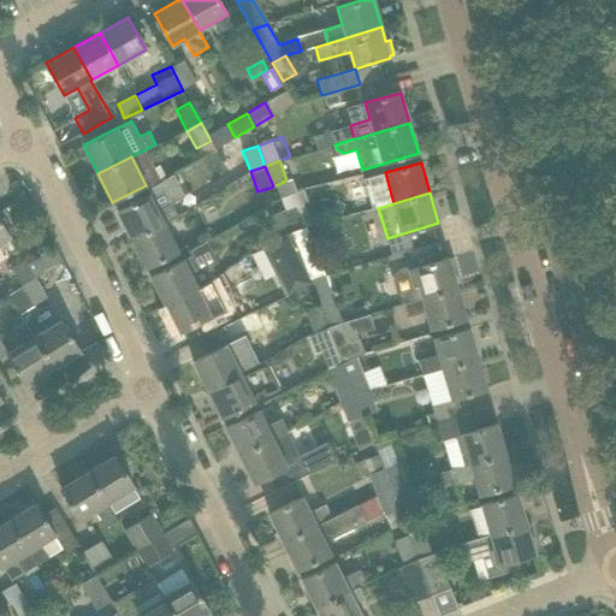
[(131,240),(165,223),(178,215),(172,202),(158,209),(150,194),(117,211),(131,240)]
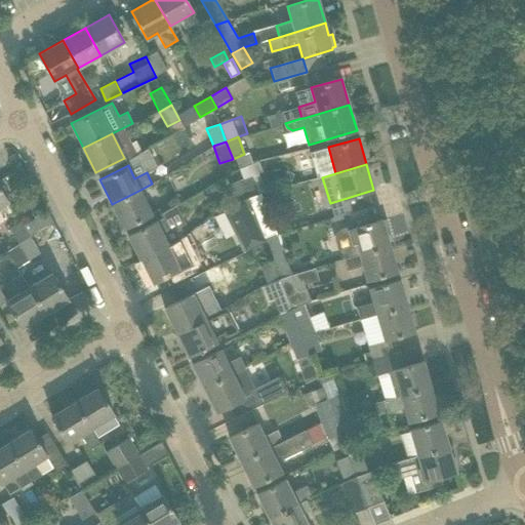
[(254,175),(241,179),(247,197),(260,193),(254,175)]
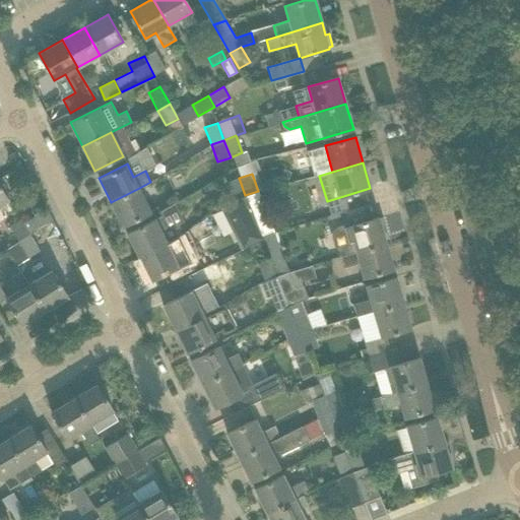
[(226,182),(233,200),(245,195),(239,178),(226,182)]
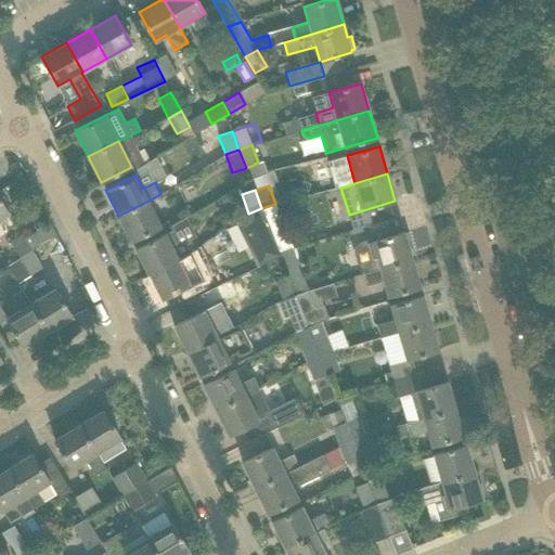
[(149,201),(118,216),(131,242),(160,227),(149,201)]
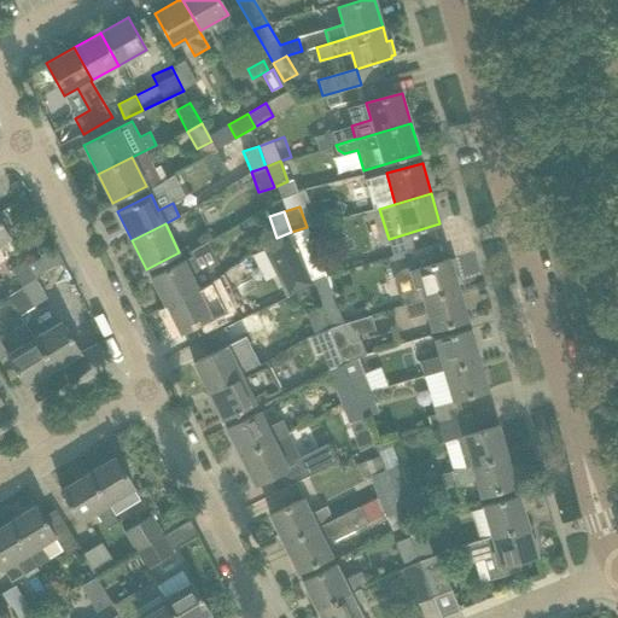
[(307,227),(291,232),(292,234),(299,252),(314,248),(307,227)]
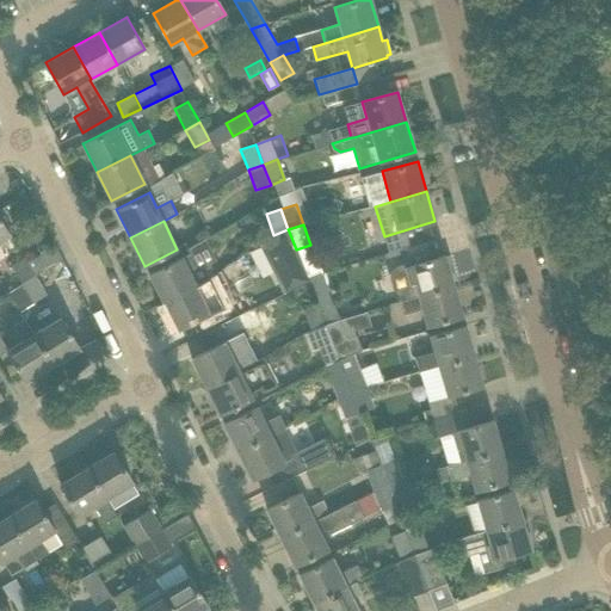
[(289,232),(261,246),(284,292),(308,281),(296,250),(289,232)]
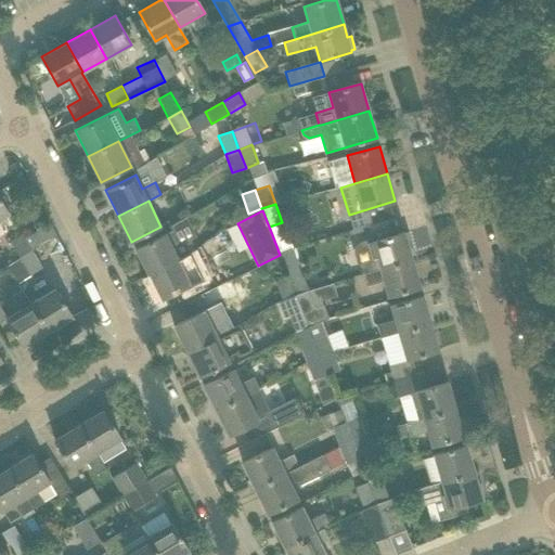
[(178,259),(195,248),(190,239),(179,244),(172,230),(134,249),(147,274),(178,259)]
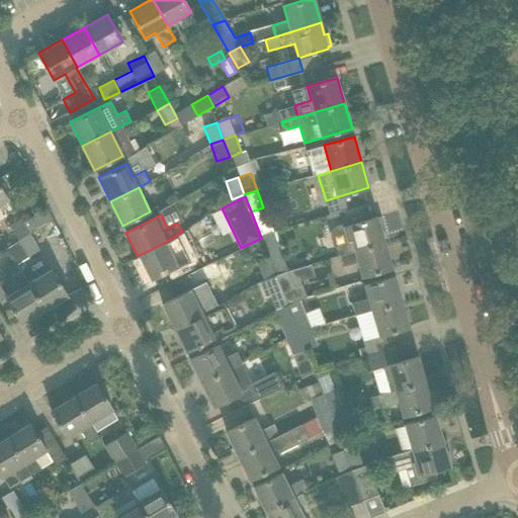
[(384,242),(381,231),(384,231),(380,218),(377,219),(377,217),(347,226),(347,224),(336,226),(330,231),(329,237),(333,247),(335,246),(338,256),(354,251),(384,242)]
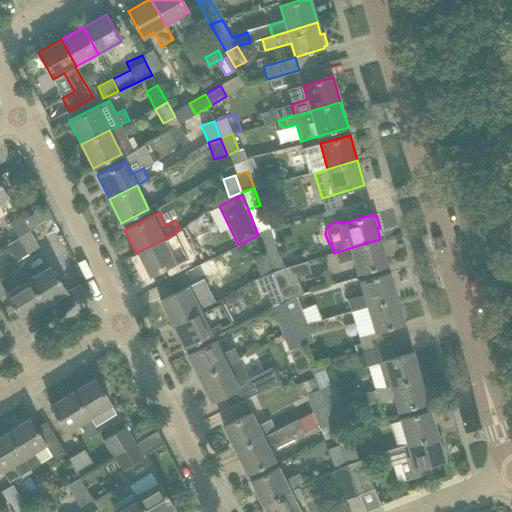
[(8,224),(17,238),(29,231),(20,217),(8,224)]
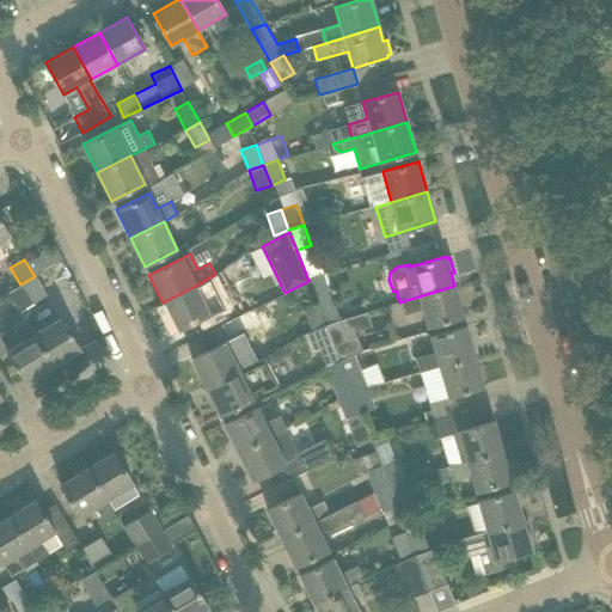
[(224,307),(214,288),(226,282),(220,270),(215,274),(196,286),(163,303),(177,331),(224,307)]
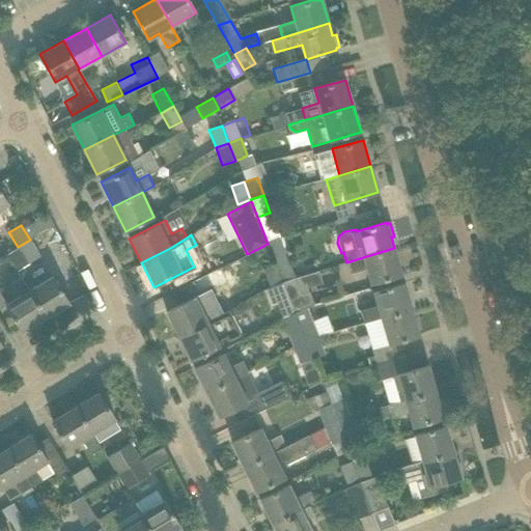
[(30,240),(18,247),(19,248),(5,257),(15,273),(29,264),(40,257),(30,240)]
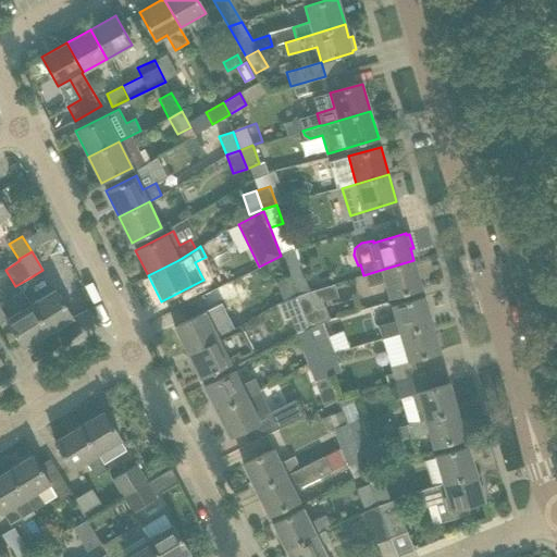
[(413,260),(363,275),(368,287),(385,282),(390,297),(421,288),(413,260)]
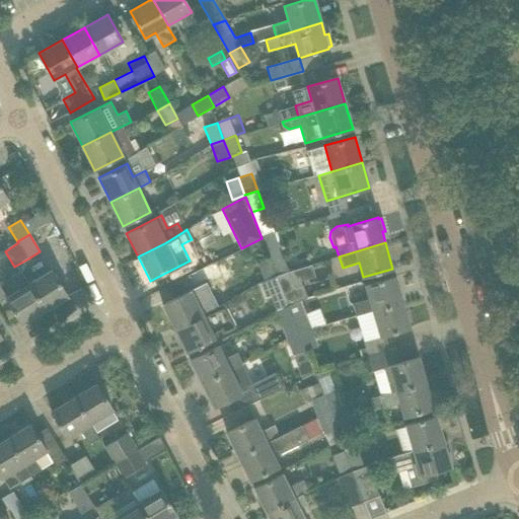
[(282,254),(269,258),(276,276),(288,272),(282,254)]
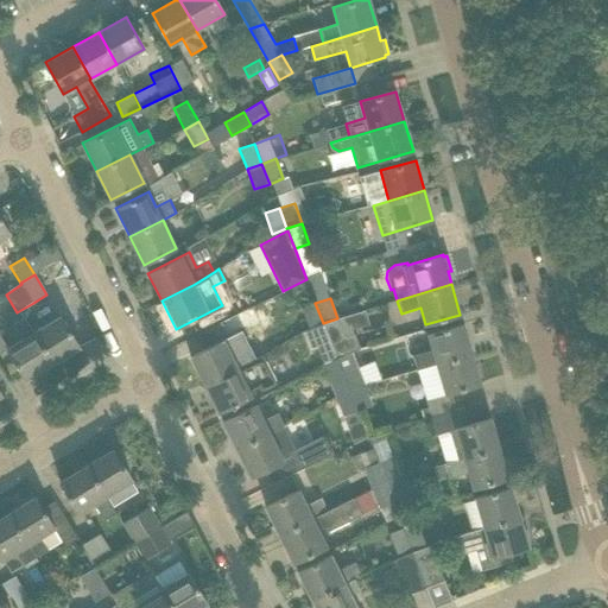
[(302,308),(309,328),(323,323),(315,303),(302,308)]
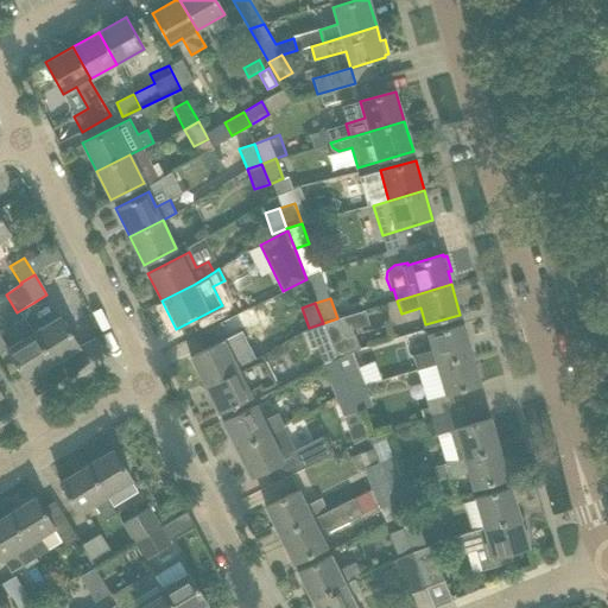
[(33,333),(52,363),(80,348),(59,316),(33,333)]
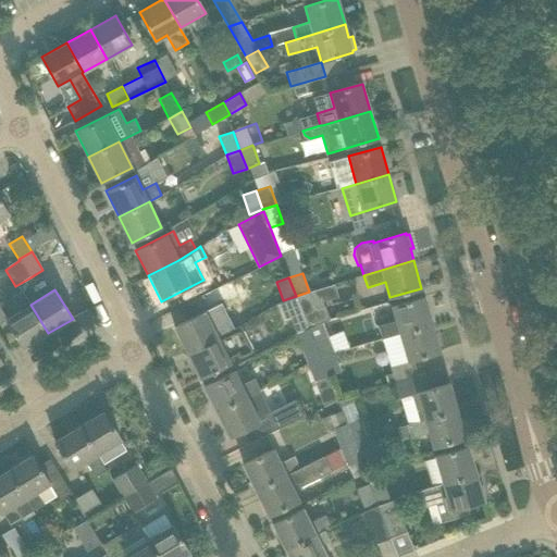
[(7,319),(5,320),(24,348),(48,333),(31,305),(22,291),(11,297),(20,311),(7,319)]
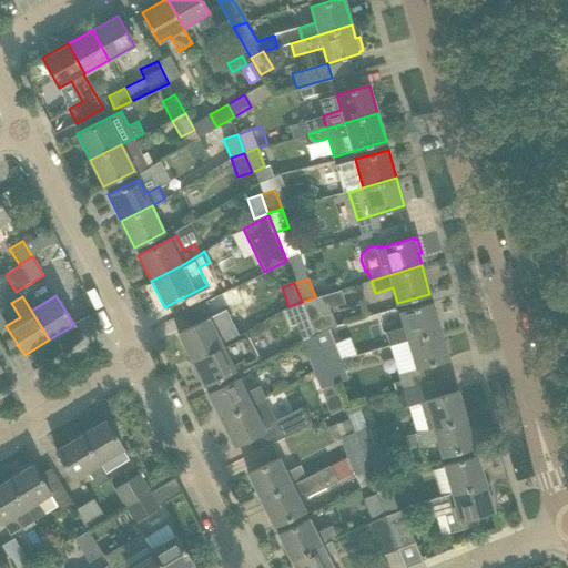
[(315,297),(302,302),(314,334),(335,326),(330,312),(322,316),(315,297)]
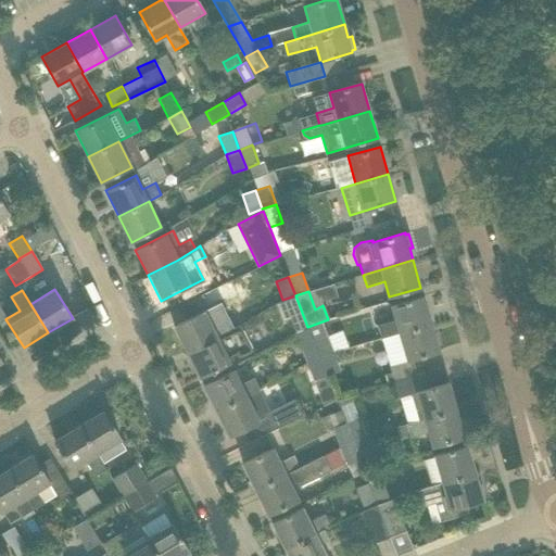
[(295,295),(282,300),(282,301),(274,304),(281,323),(289,318),(294,332),(307,327),(295,295)]
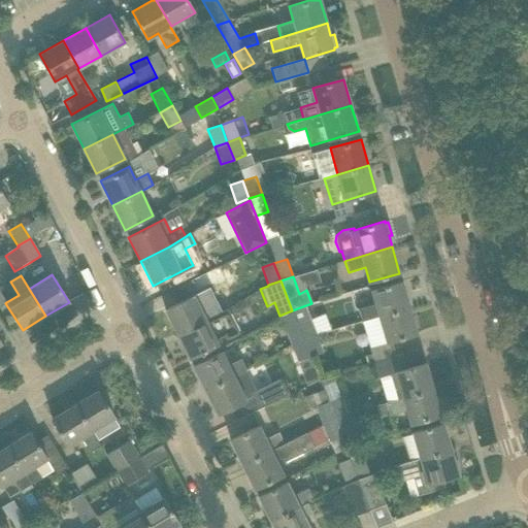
[(362,321),(378,316),(409,306),(401,281),(371,290),(375,303),(358,308),(362,321)]
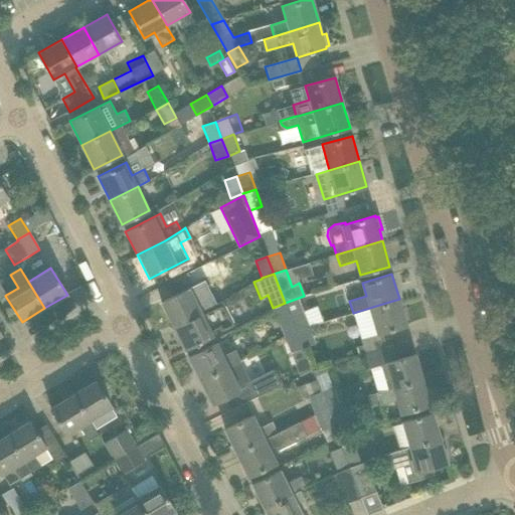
[(161,302),(173,326),(200,312),(189,288),(161,302)]
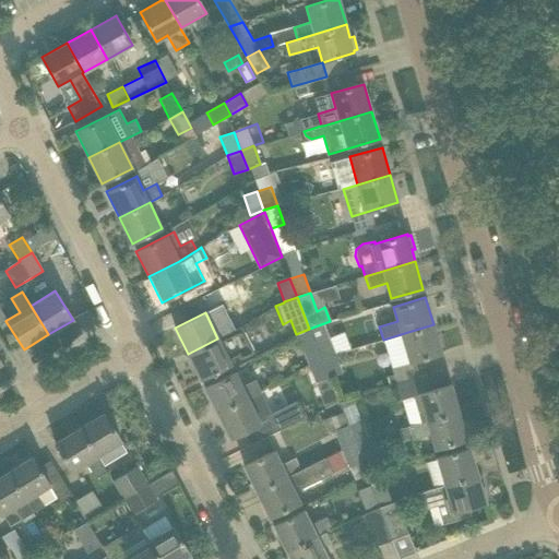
[(391,368),(395,383),(418,377),(414,361),(441,353),(433,324),(401,334),(409,363),(391,368)]
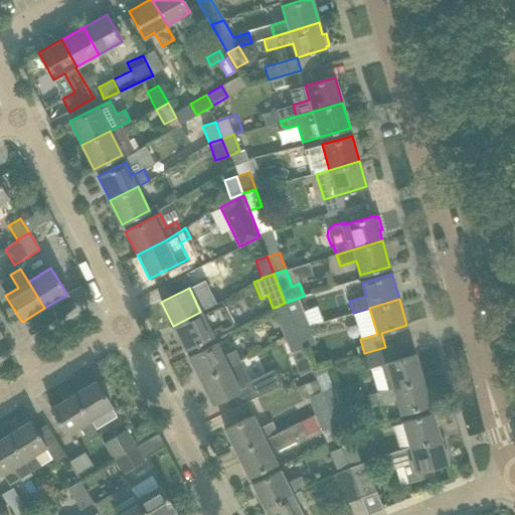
[(200,312),(173,326),(184,349),(215,334),(213,330),(218,328),(220,332),(233,325),(221,302),(200,312)]
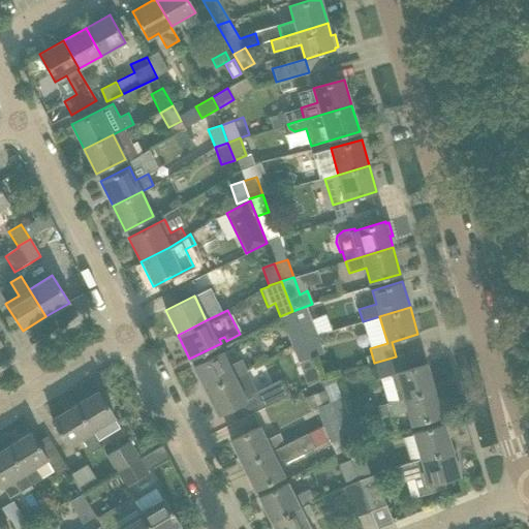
[(309,317),(297,322),(304,340),(315,335),(309,317)]
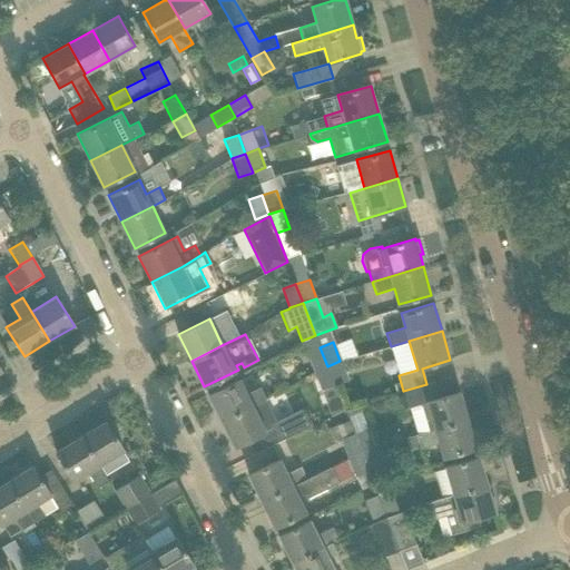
[(306,352),(314,371),(327,366),(320,347),(306,352)]
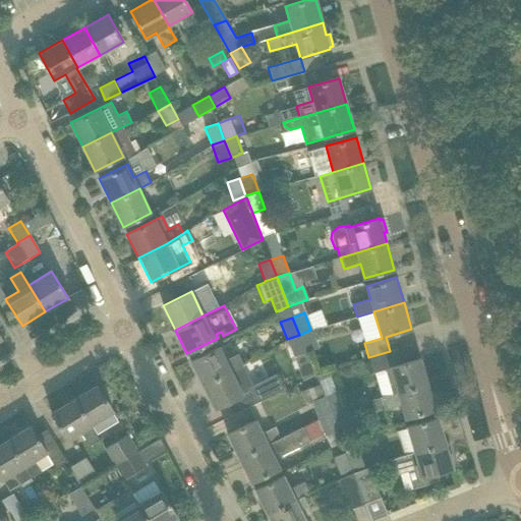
[(310,330),(299,335),(305,351),(317,347),(310,330)]
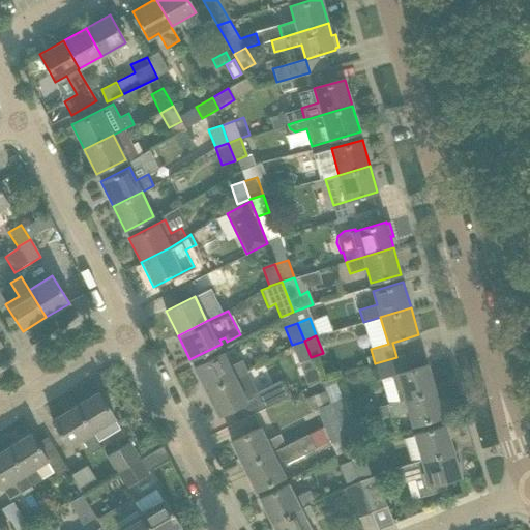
[(304,341),(292,345),(298,362),(311,357),(304,341)]
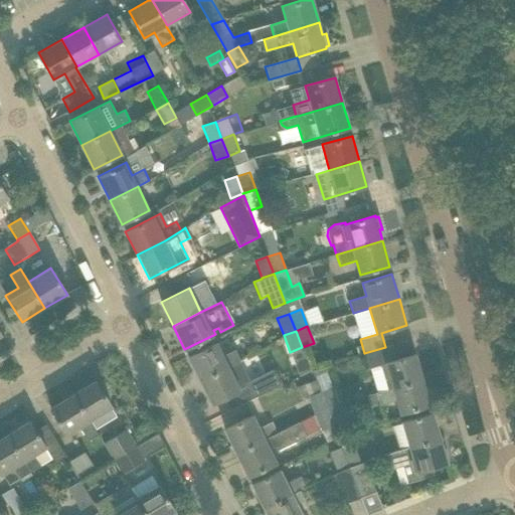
[(188,357),(200,380),(227,366),(228,367),(239,361),(241,360),(240,359),(239,360),(234,350),(222,356),(216,343),(188,357)]
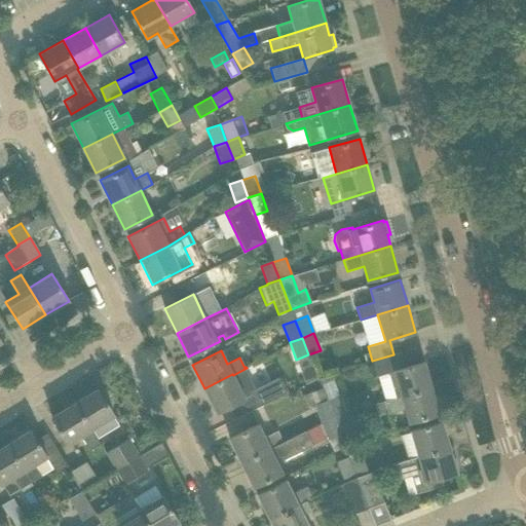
[(387,373),(395,399),(431,387),(424,362),(405,367),(400,352),(393,354),(372,361),(372,362),(371,362),(376,376),(387,373)]
